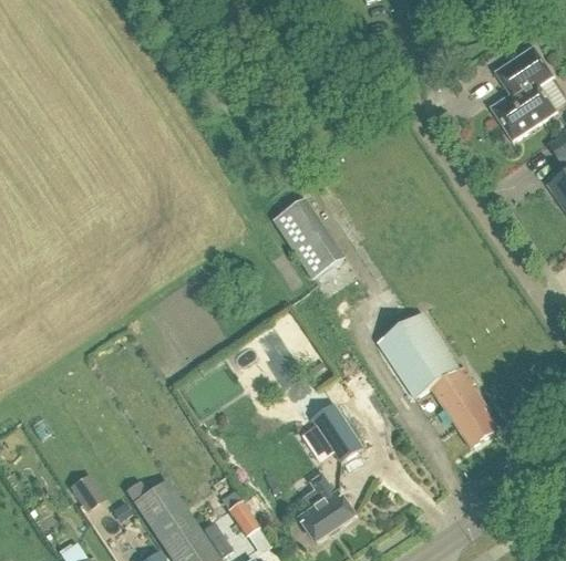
[(511,141),(556,111),(538,84),(553,75),(532,44),(493,71),(507,94),(489,106),(511,141)]
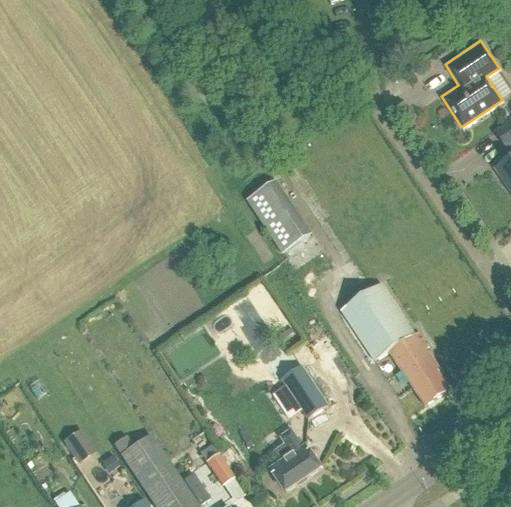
[(505,146),(510,141),(510,118),(494,130),(505,146)]
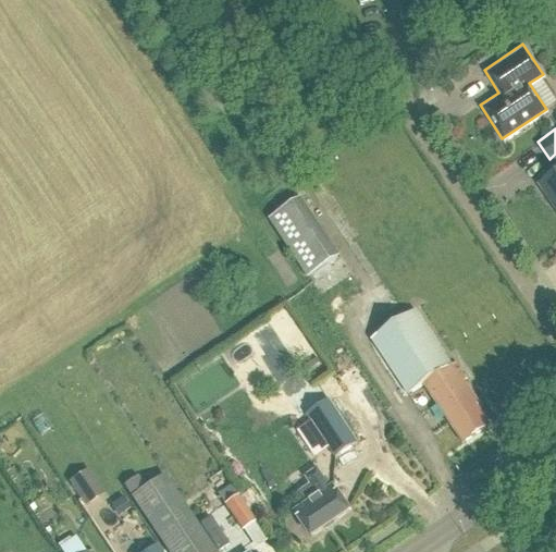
[(555,207),(555,167),(538,181),(555,207)]
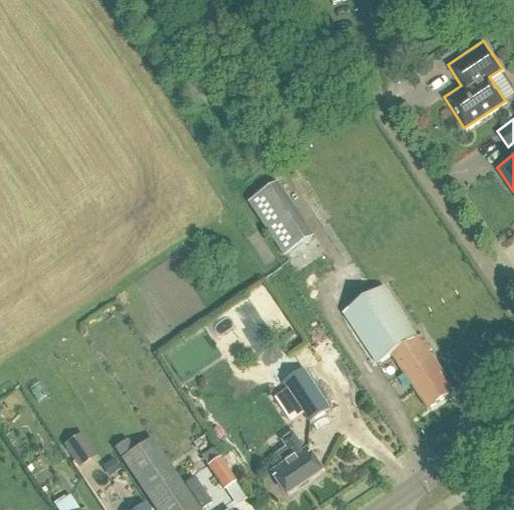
[(272,177),(242,197),(279,251),(309,231),(272,177)]
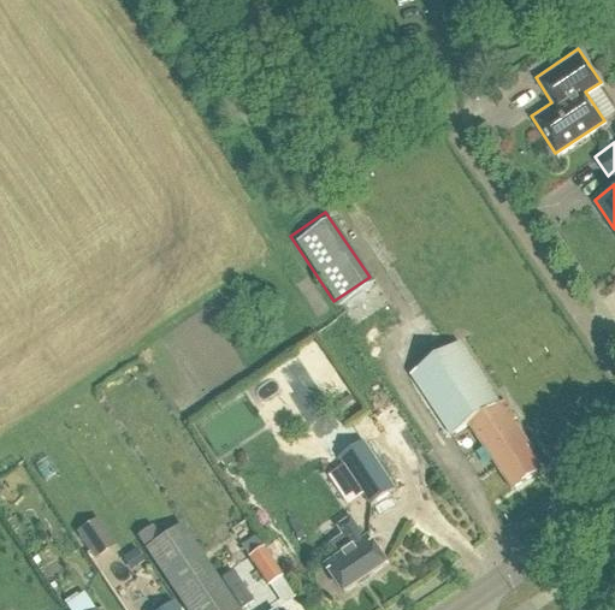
[(500,401),(459,341),(411,372),(450,433),(468,421),(512,486),(540,467),(526,444),(528,443),(513,418),(515,415),(504,397),(500,401)]
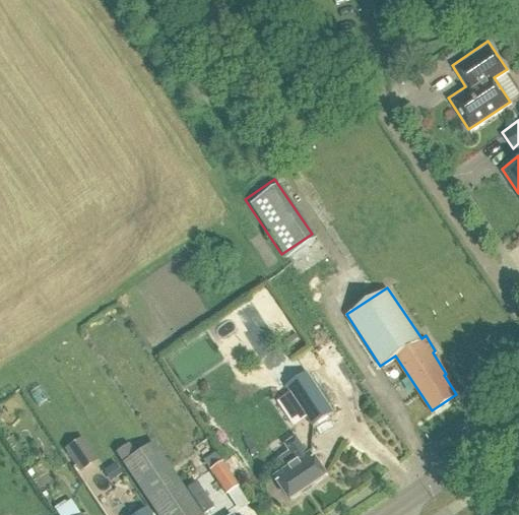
[(312,425),(333,410),(307,370),(285,384),(312,425)]
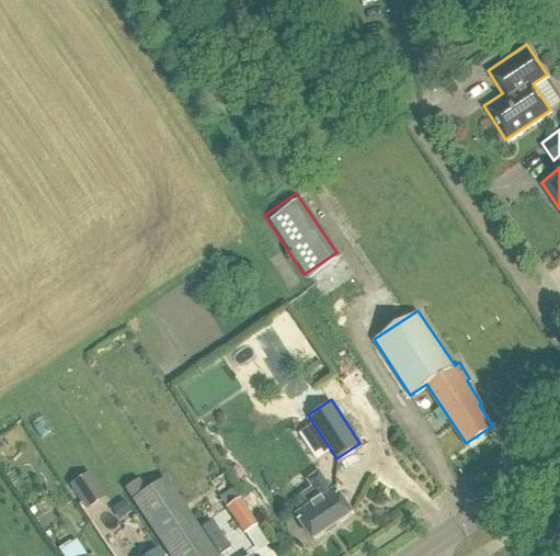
[(86,505),(105,491),(89,467),(69,480),(86,505)]
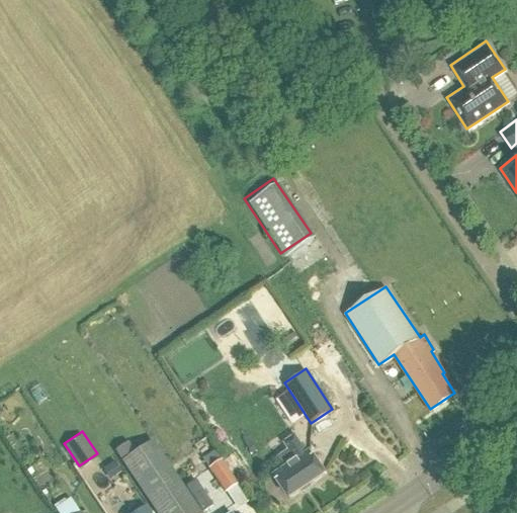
[(308,451),(294,433),(283,440),(288,447),(277,455),(285,466),(274,474),(288,496),(325,472),(310,449),(308,451)]
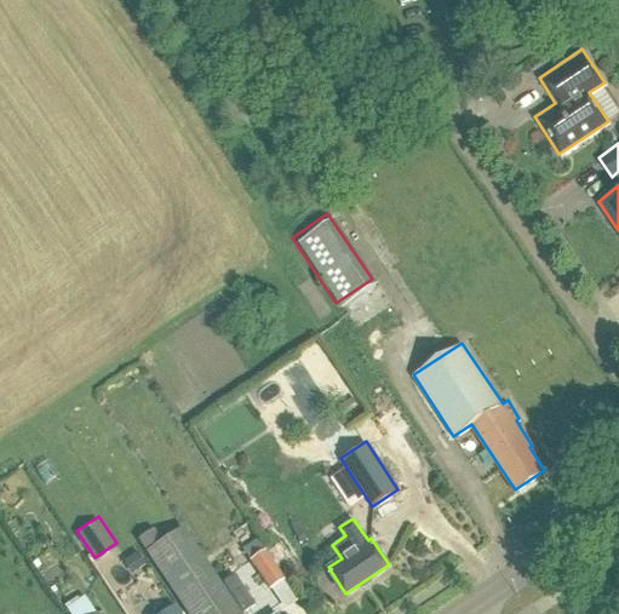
[(189,613),(238,613),(240,613),(181,523),(160,538),(152,526),(137,534),(189,613)]
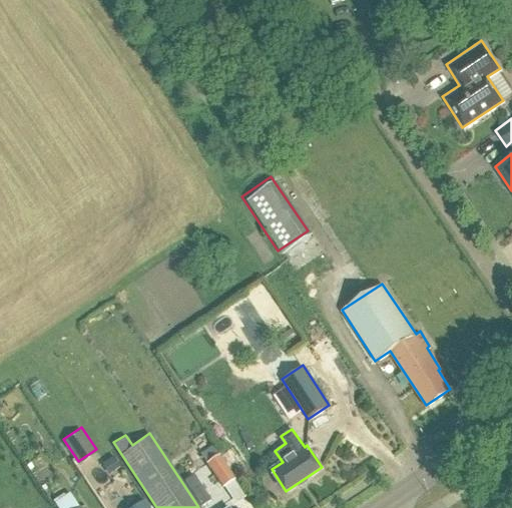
[(220,485),(233,477),(217,453),(205,462),(220,485)]
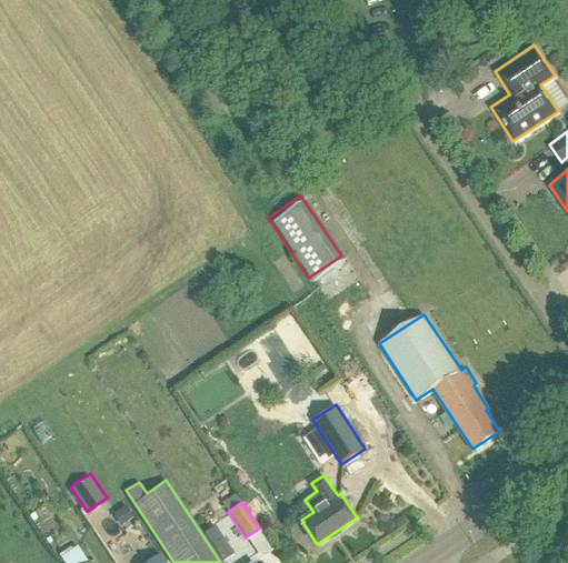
[(126,503),(112,511),(120,524),(133,515),(126,503)]
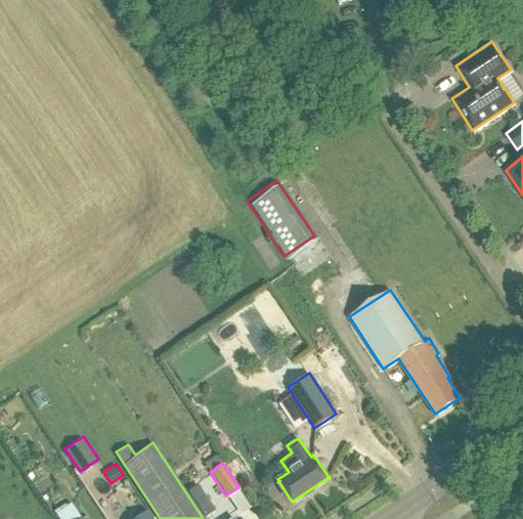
[(204,516),(214,509),(197,483),(186,489),(204,516)]
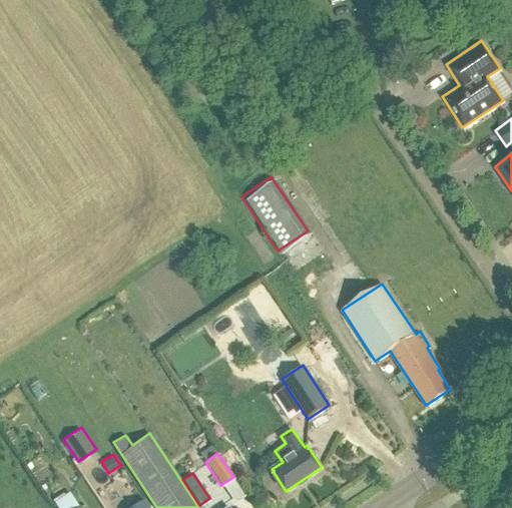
[(151,507),(144,496),(126,507),(151,507)]
